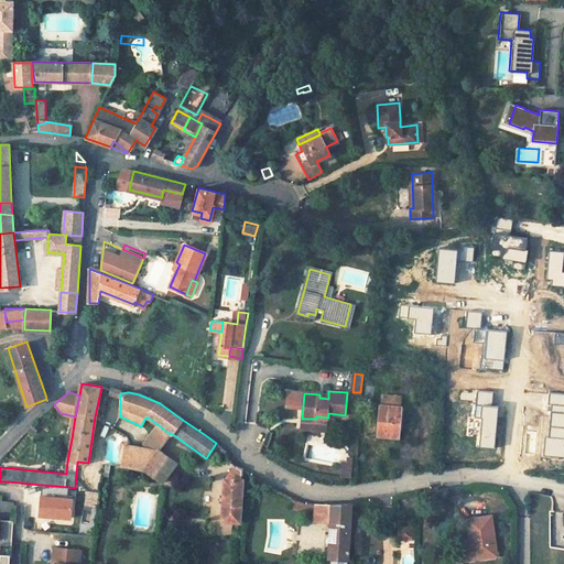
[(398,408),(399,397),(380,396),(376,434),(397,436),(400,408),(398,408)]
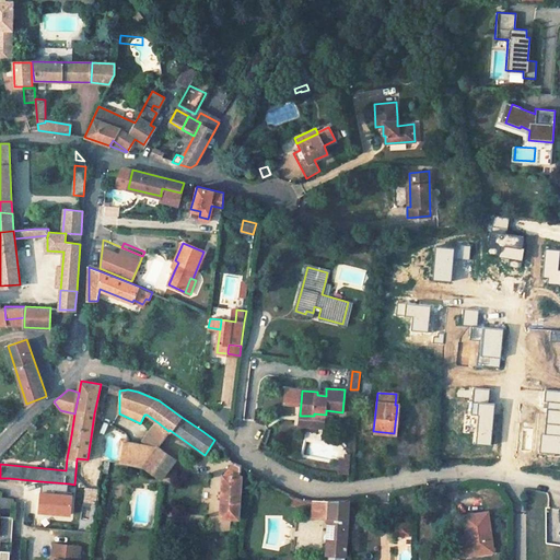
[(150,432),(162,440),(168,431),(158,422),(150,432)]
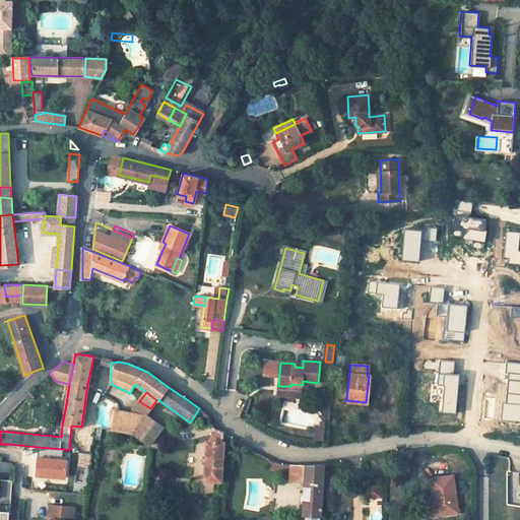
[(150,408),(139,401),(132,410),(137,414),(145,415),(150,408)]
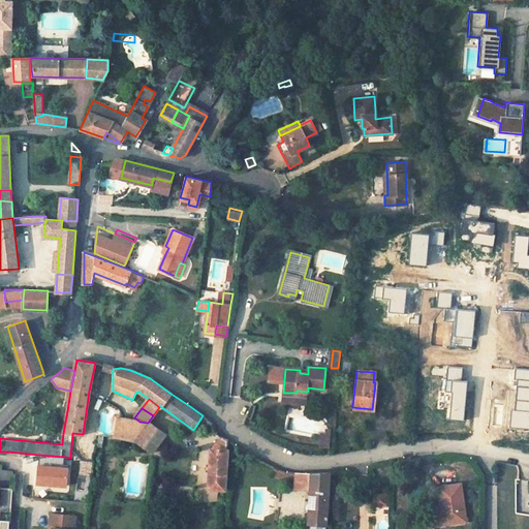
[(116,417),(113,437),(119,437),(122,418),(116,417)]
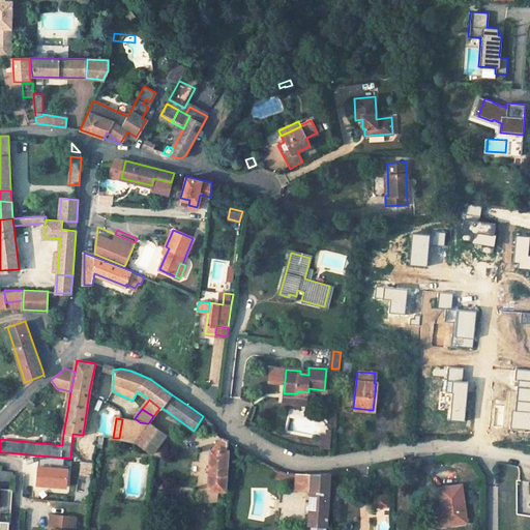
[(148,423),(140,422),(122,419),(119,438),(136,441),(153,453),(166,436),(148,423)]
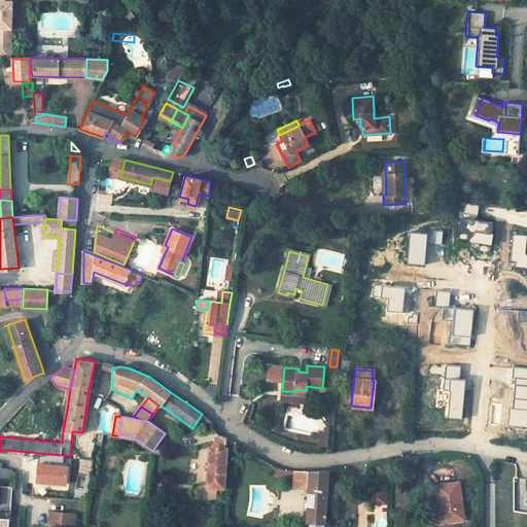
[(209,430),(213,423),(207,418),(202,424),(209,430)]
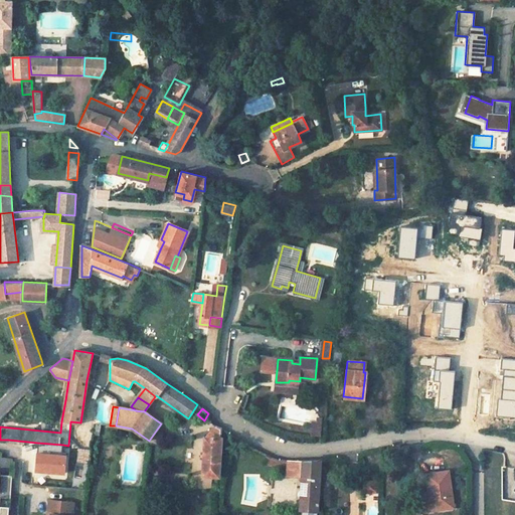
[(323,438),(324,419),(324,418),(320,418),(319,424),(316,424),(315,438),(323,438)]
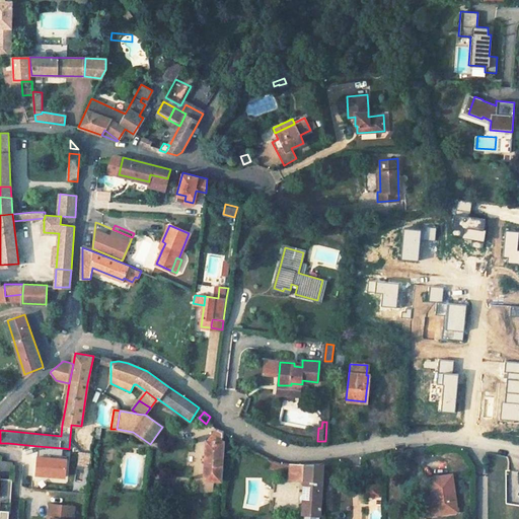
[(221,442),(222,433),(216,429),(208,441),(207,441),(205,478),(220,479),(223,442),(221,442)]
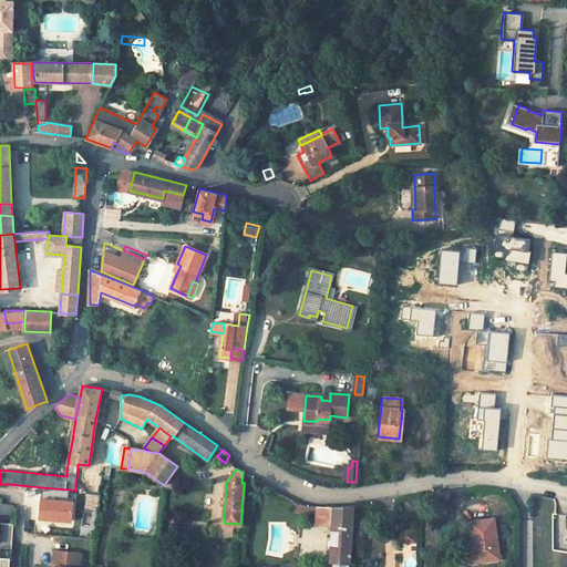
[(70,490),(41,487),(39,516),(68,519),(70,490)]
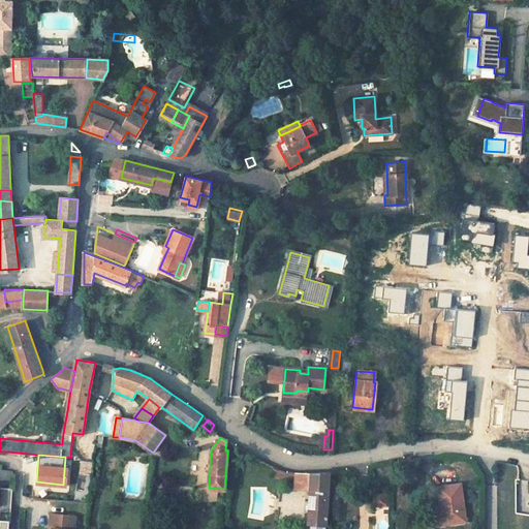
[(0,515),(4,516),(4,510),(14,511),(17,484),(7,484),(8,468),(0,467),(0,515)]
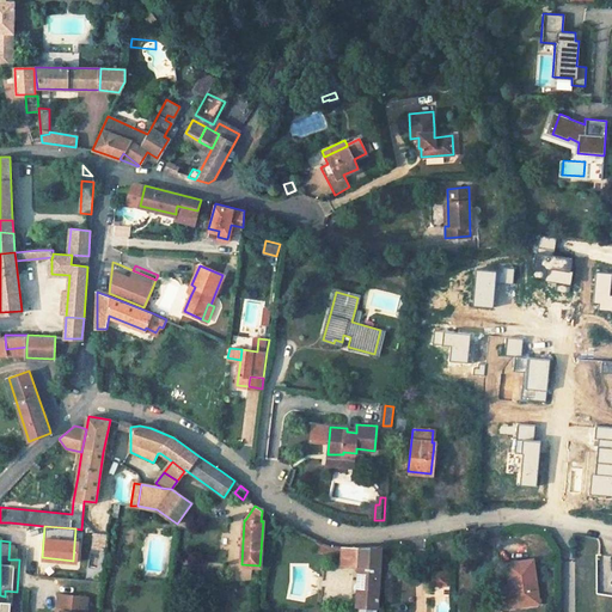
[(323,554),(342,555),(342,546),(331,546),(324,543),(317,540),(317,554),(323,554)]
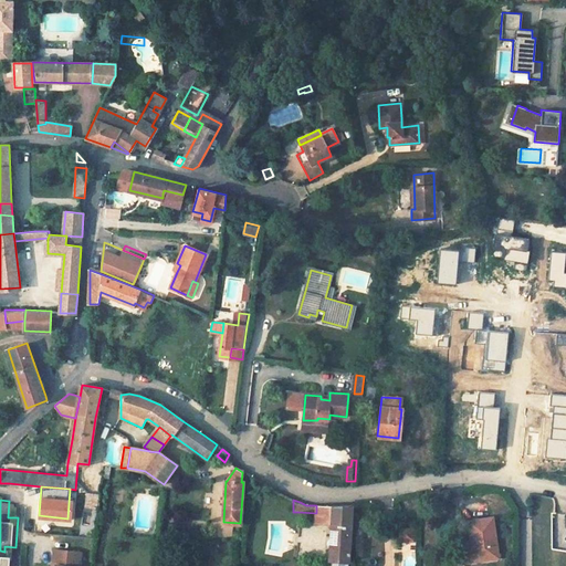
[(333,522),(334,506),(324,505),(316,505),(316,513),(316,521),(333,522)]
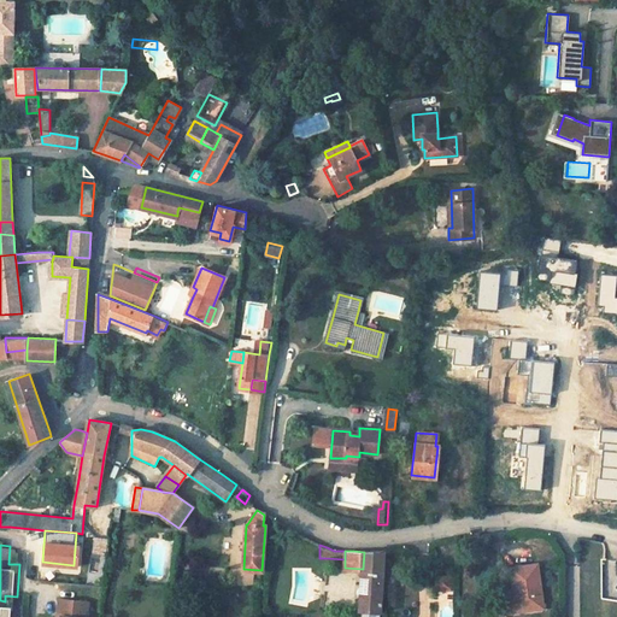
[(380,610),(383,552),(364,552),(363,569),(359,610),(380,610)]
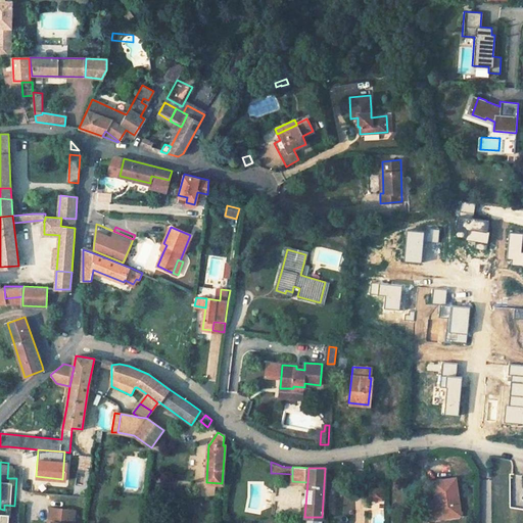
[(429,502),(431,520),(438,519),(444,518),(460,516),(455,478),(433,481),(436,501),(429,502)]
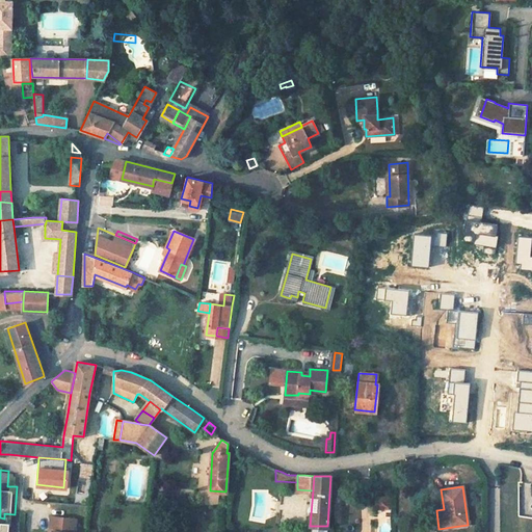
[(389,509),(389,497),(377,497),(376,508),(389,509)]
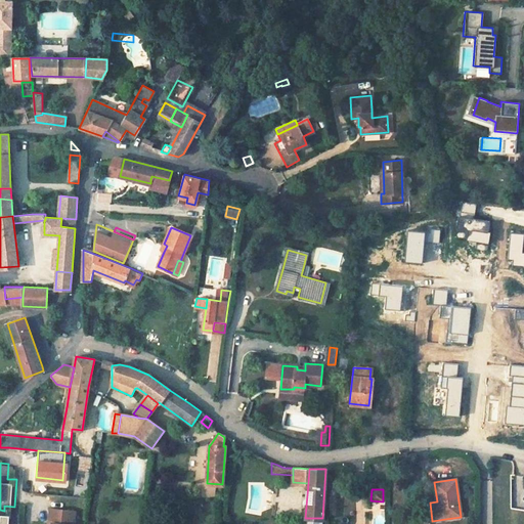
[(73,523),(75,512),(50,509),(48,523),(50,523),(73,523)]
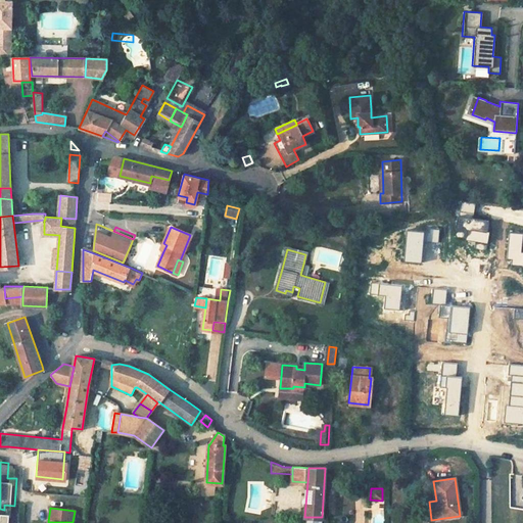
[(0,513),(0,522),(9,522),(9,514),(0,513)]
